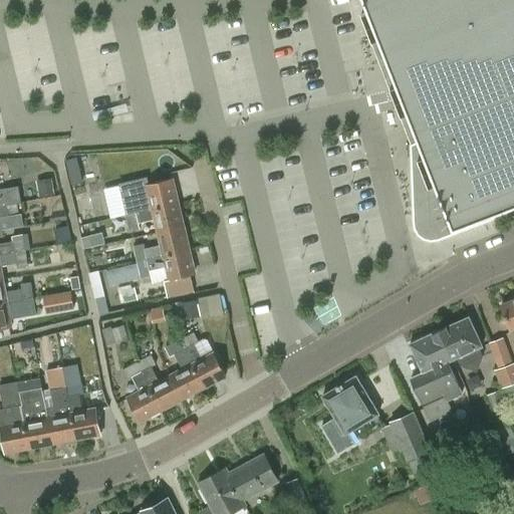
[(513,207),(513,0),(362,0),(368,14),(362,16),(375,49),(392,92),(401,117),(413,145),(416,221),(417,228),(420,235),(426,239),(433,240),(440,239),(505,214),(505,215),(508,214),(507,211),(513,207)]
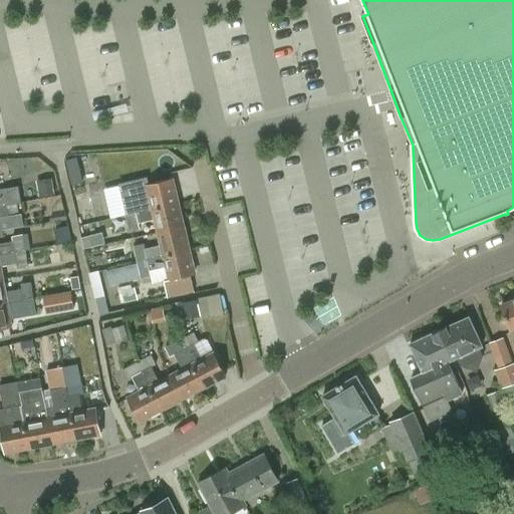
[(0,158),(0,172),(21,172),(21,198),(55,197),(55,174),(49,174),(49,158),(0,158)]
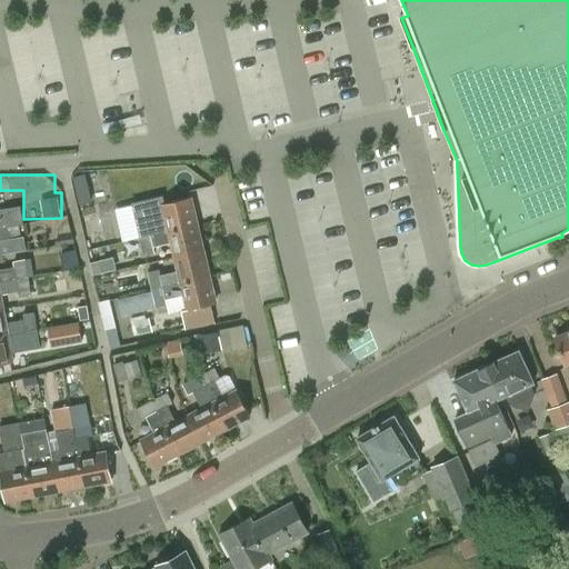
[(91,200),(86,175),(73,178),(79,203),(91,200)]
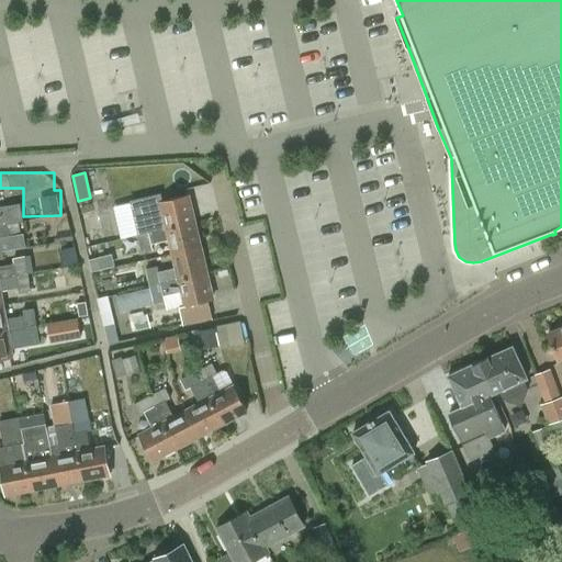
[(149,235),(194,224),(189,198),(164,203),(161,195),(132,203),(139,237),(149,235)]
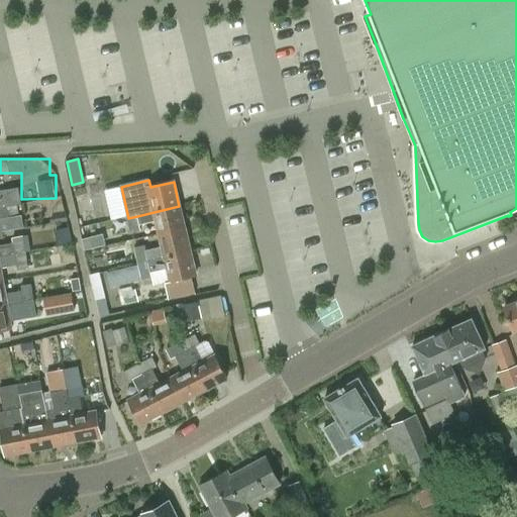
[(0,207),(17,204),(22,204),(19,188),(0,190),(0,207)]
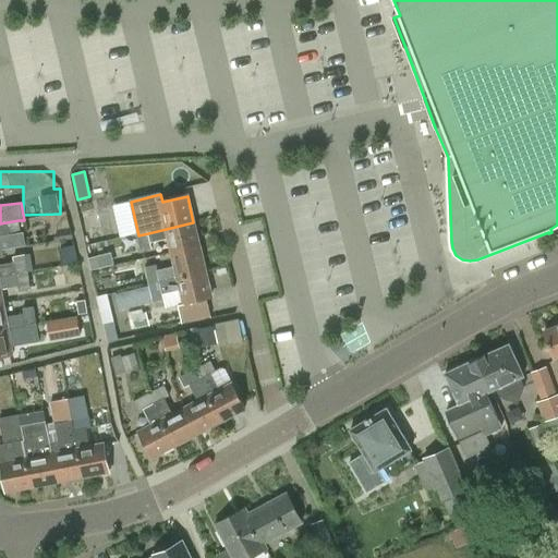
[(0,223),(0,234),(9,233),(10,240),(22,238),(19,220),(0,223)]
